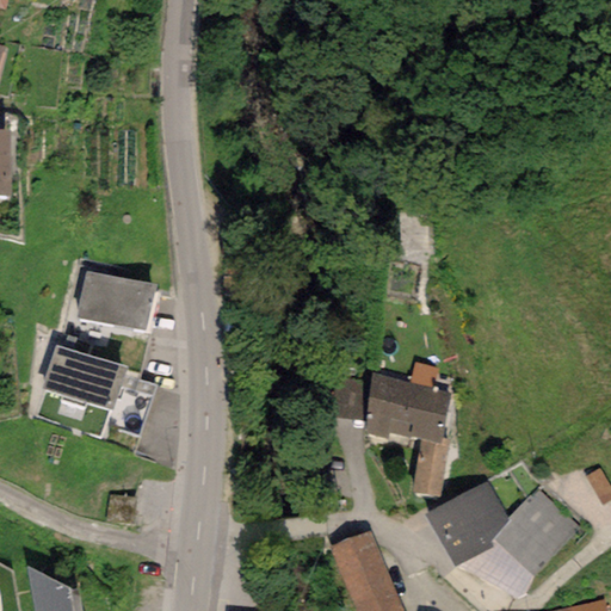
[(10,133),(0,131),(0,195),(11,196),(10,133)]
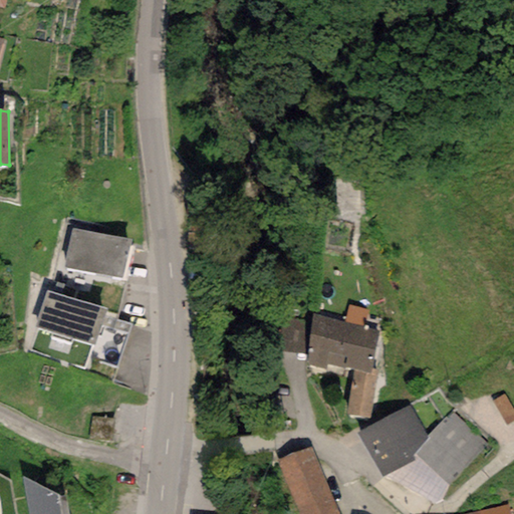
[(130,240),(71,229),(63,268),(121,279),(130,240)]
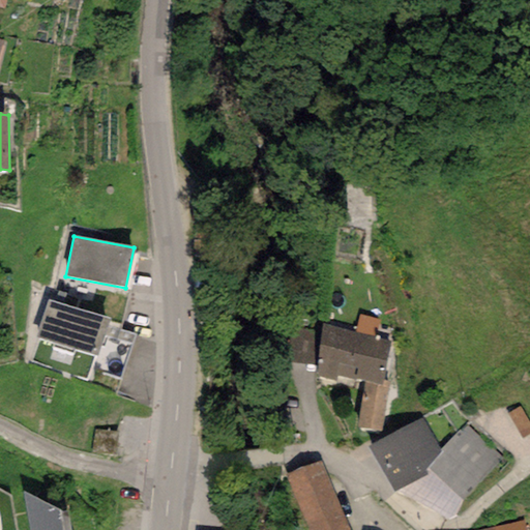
[(110,319),(48,299),(47,305),(35,339),(94,357),(90,370),(121,380),(135,336),(107,327),(110,319)]
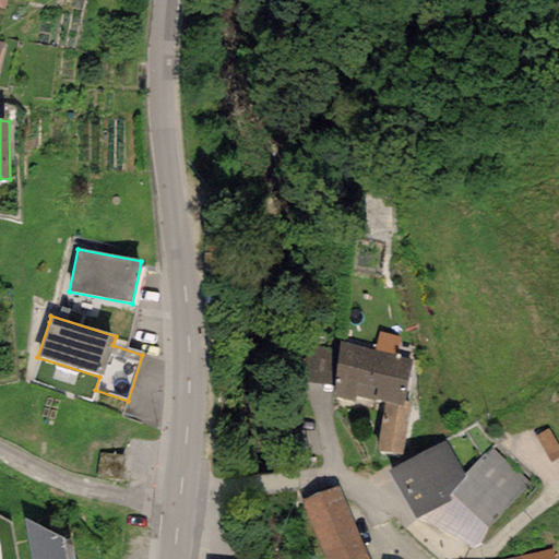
[(375,352),(340,344),(340,352),(335,385),(334,399),(355,402),(355,395),(385,403),(402,406),(403,402),(412,363),(396,360),(401,339),(378,333),(375,352)]
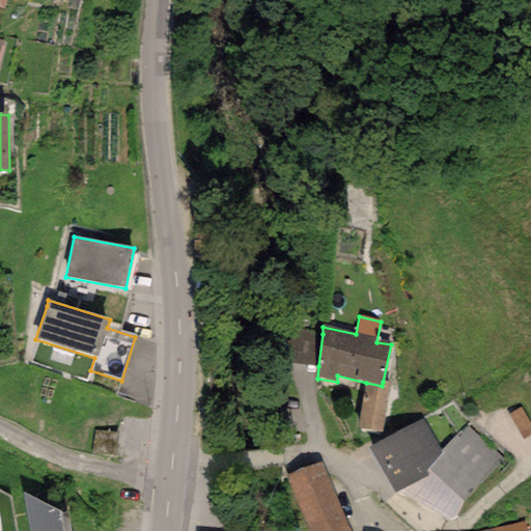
[(318,366),(323,334),(291,330),(288,363),(318,366)]
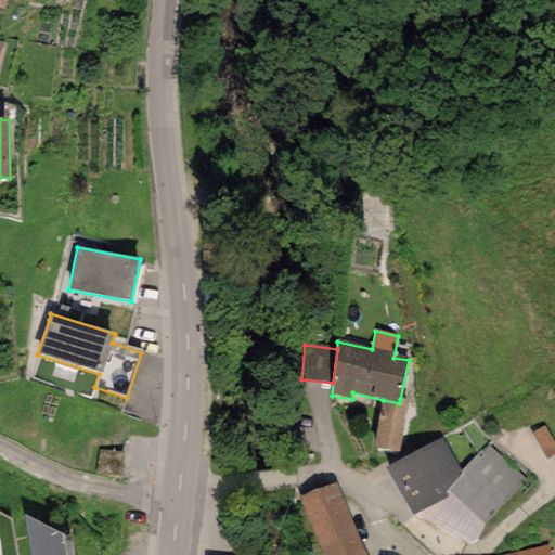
[(407,400),(400,399),(399,403),(383,400),(374,448),(398,451),(407,400)]
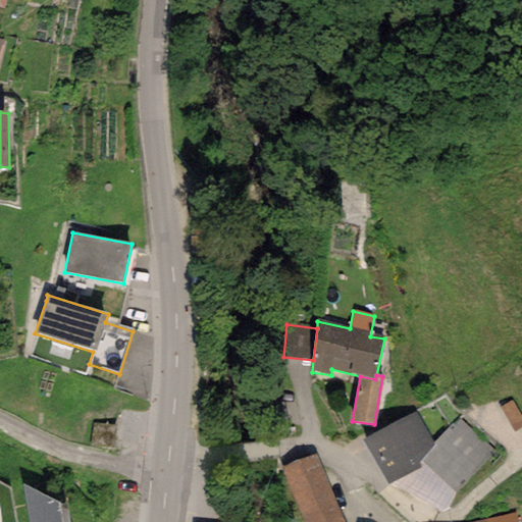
[(416,412),(364,438),(388,485),(421,468),(419,462),(434,445),(416,412)]
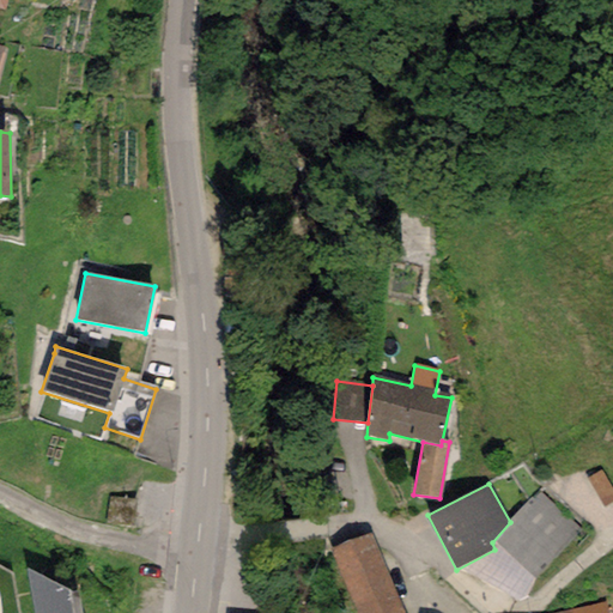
[(538,493),(510,522),(492,542),(495,550),(456,570),(519,599),(527,595),(533,581),(578,534),(538,493)]
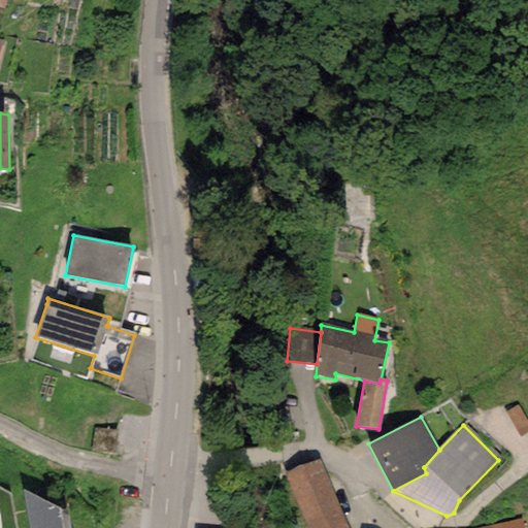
[(348,527),(321,459),(286,473),(308,527),(348,527)]
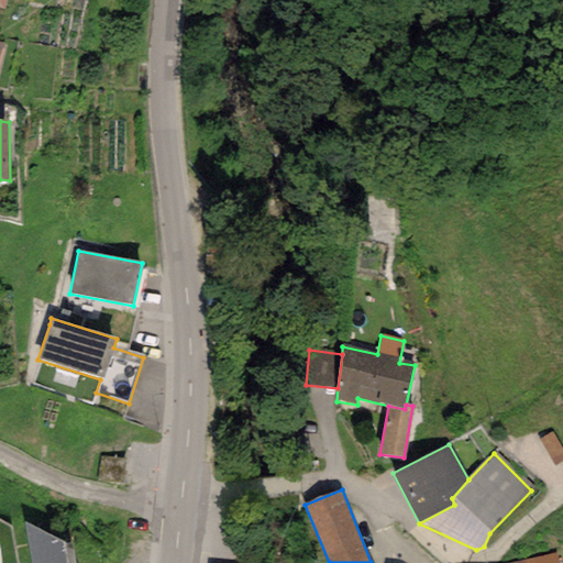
[(25,522),(32,562),(76,562),(74,549),(65,549),(65,544),(25,522)]
